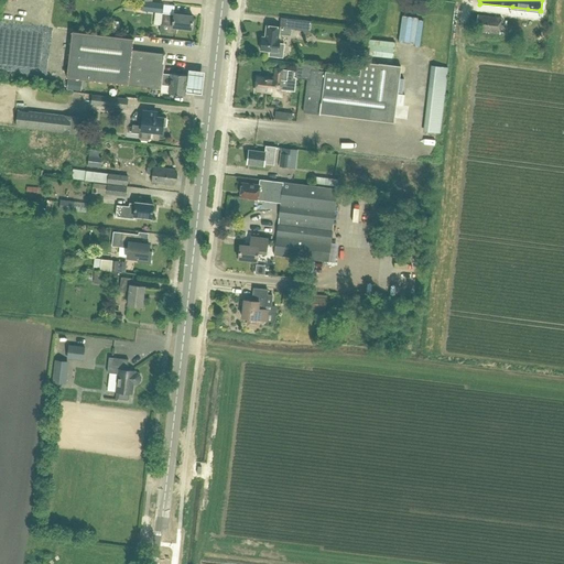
[(143,1),(142,11),(162,13),(163,3),(143,1)]
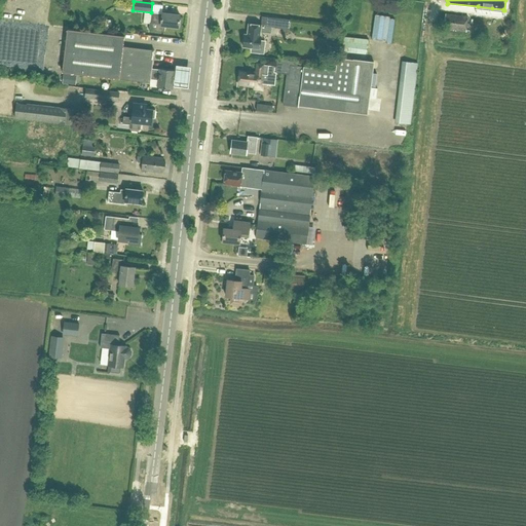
[(151,12),(149,31),(164,33),(164,27),(179,28),(180,15),(162,13),(151,12)]
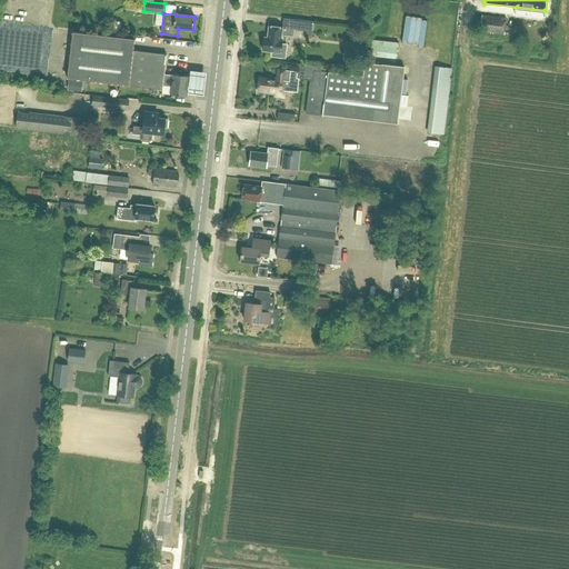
[(298,30),(311,32),(312,22),(299,20),(298,30)]
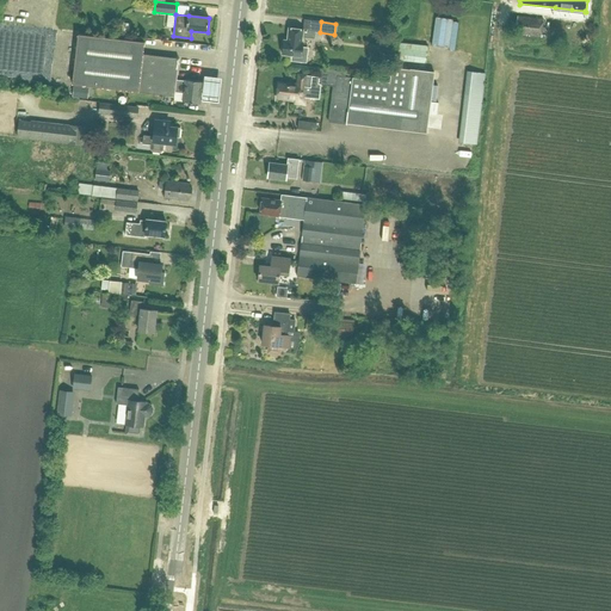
[(129,36),(130,24),(119,23),(118,35),(129,36)]
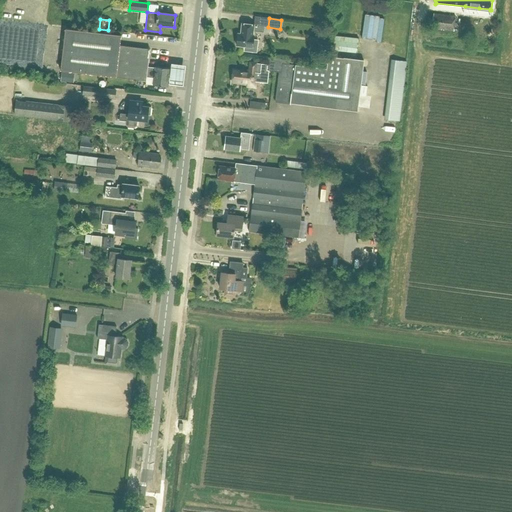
[(263,32),(264,26),(241,23),(240,34),(237,34),(236,46),(244,47),(244,49),(245,51),(254,52),(256,51),(257,42),(256,40),(253,39),(253,35),(252,35),(253,31),(263,32)]
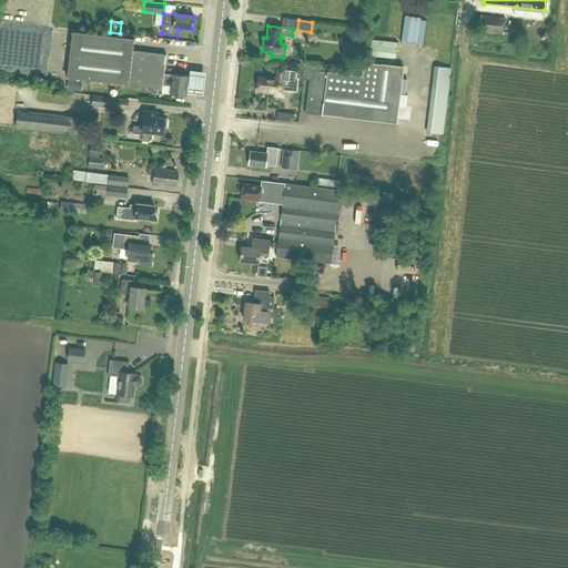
[(172,75),(164,74),(166,54),(133,51),(134,40),(73,32),(68,78),(162,89),(162,85),(171,87),(170,95),(186,97),(189,77),(172,74),(172,75)]
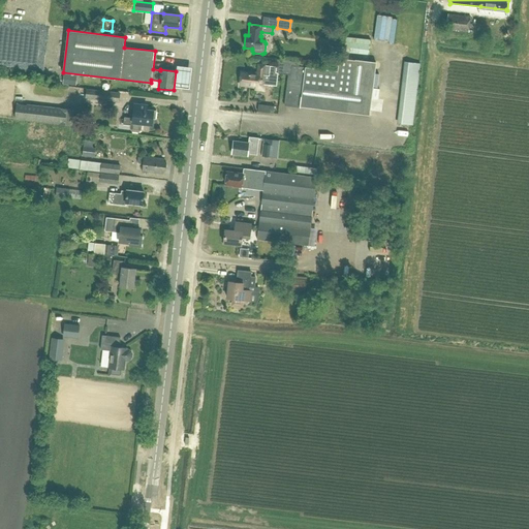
[(284,61),(283,74),(288,75),(284,105),(301,107),(301,106),(369,116),(376,63),(355,60),(355,61),(339,59),(338,71),(299,66),(299,63),(284,61)]
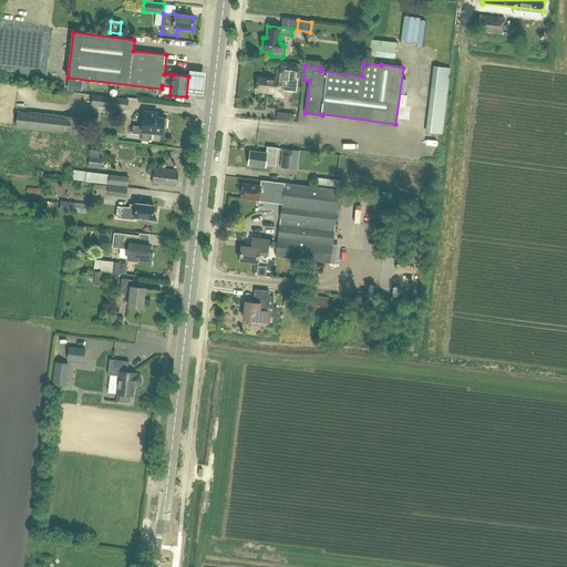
[(434,63),(429,130),(446,131),(452,64),(434,63)]
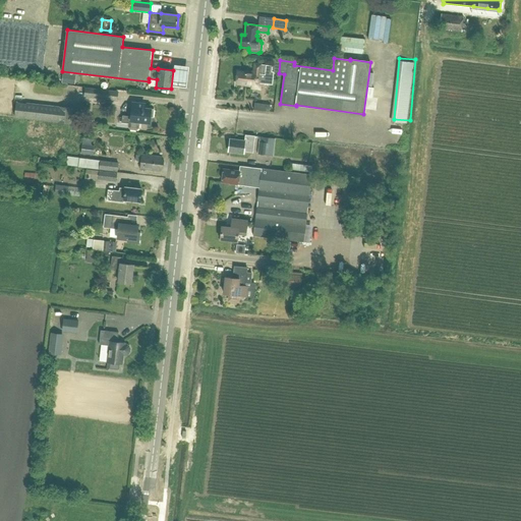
[(279,73),(280,60),(273,59),(272,66),(262,65),(262,64),(254,63),(253,72),(246,71),(246,73),(237,72),(236,83),(244,83),(244,85),(251,87),(251,89),(259,90),(261,83),(272,85),(274,72),(279,73)]
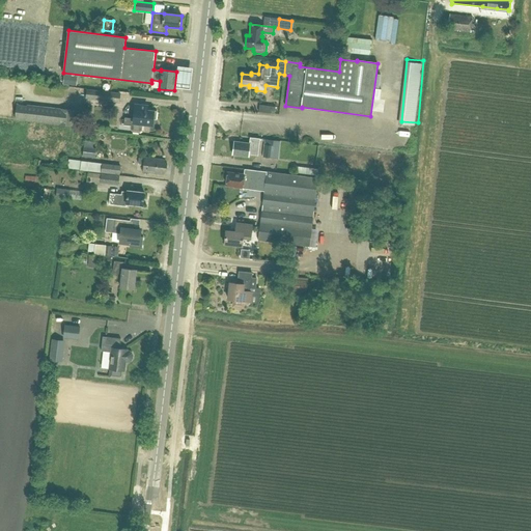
[(194,66),(178,64),(176,86),(191,88),(194,66)]
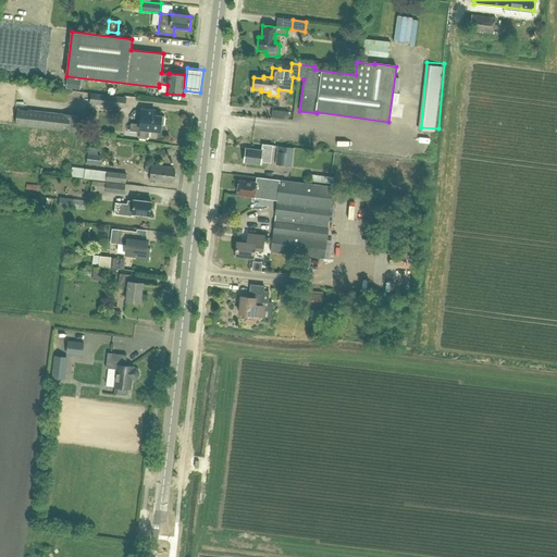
[(81,81),(66,78),(65,88),(79,89),(81,81)]
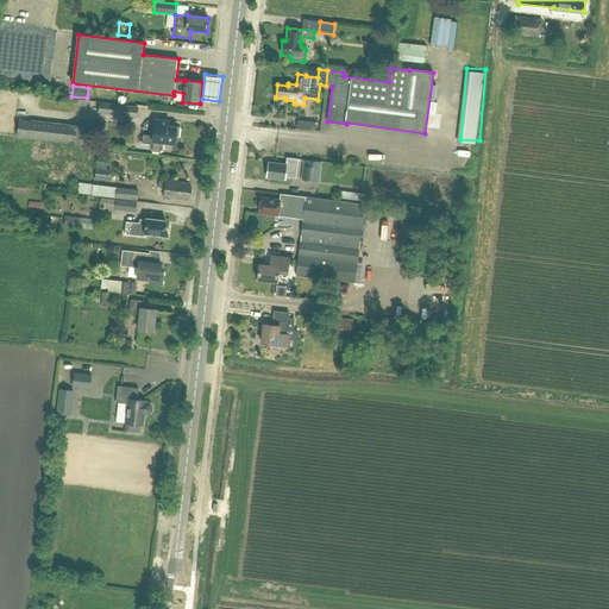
[(137,118),(138,107),(99,102),(99,113),(137,118)]
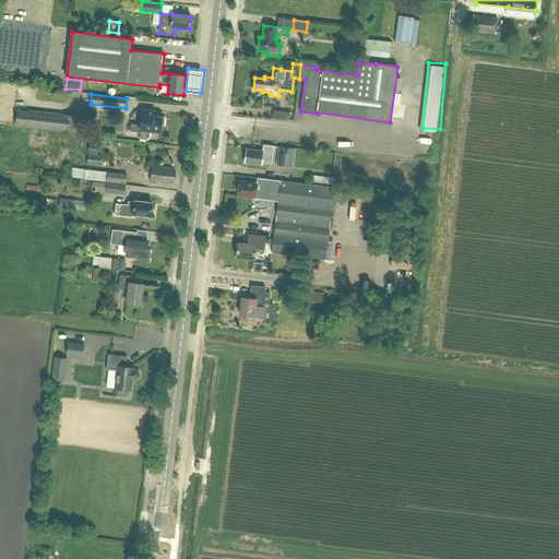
[(28,111),(20,110),(20,109),(18,109),(15,127),(76,133),(79,116),(28,110),(28,111)]
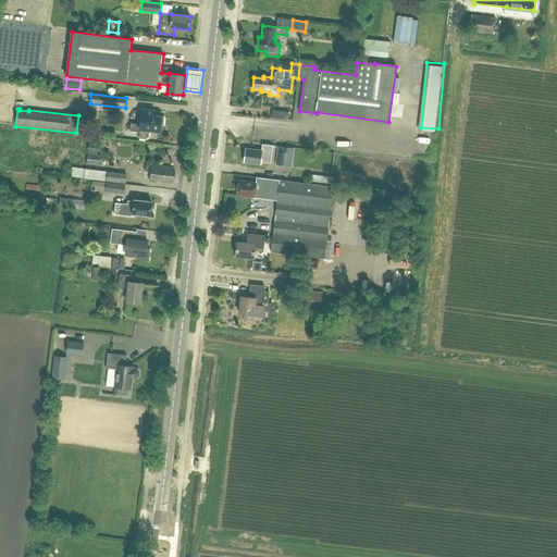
[(160,132),(161,116),(153,115),(155,111),(144,110),(140,111),(139,125),(131,124),(130,132),(138,132),(137,136),(139,138),(146,139),(148,137),(149,131),(160,132)]
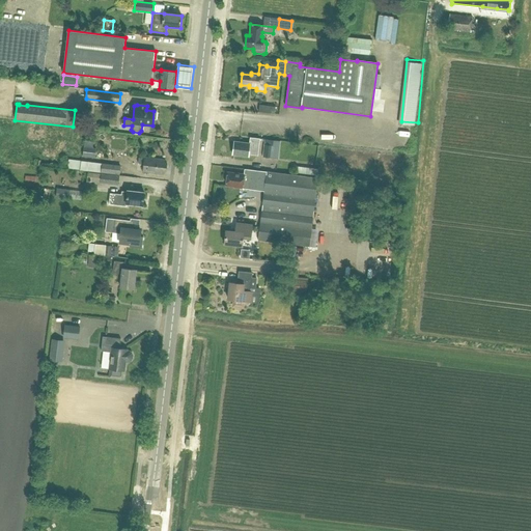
[(275,114),(275,107),(259,105),(258,112),(275,114)]
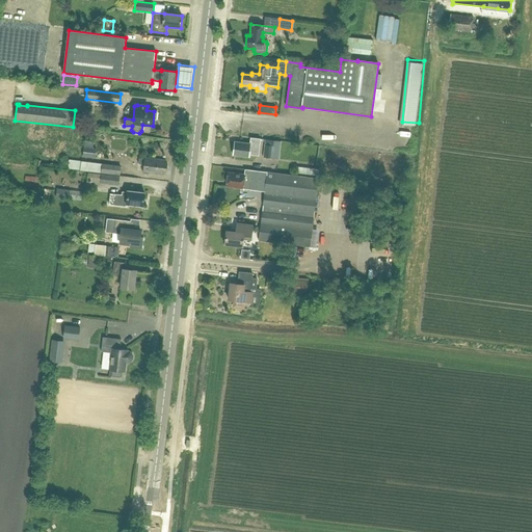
[(259,145),(260,139),(250,137),(249,143),(234,141),(233,155),(248,157),(249,155),(258,156),(260,145),(259,145)]
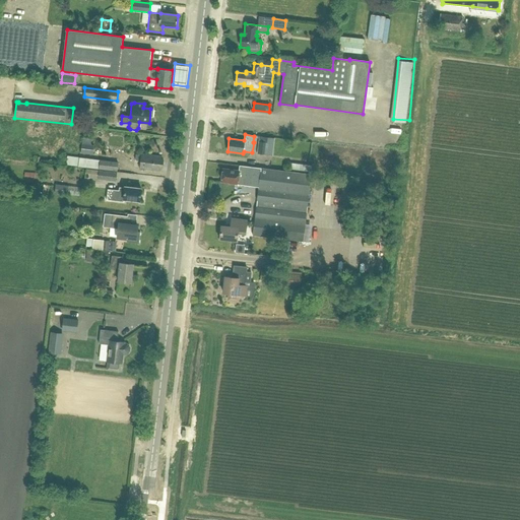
[(92,154),(94,145),(90,145),(91,139),(83,138),(81,153),(92,154)]
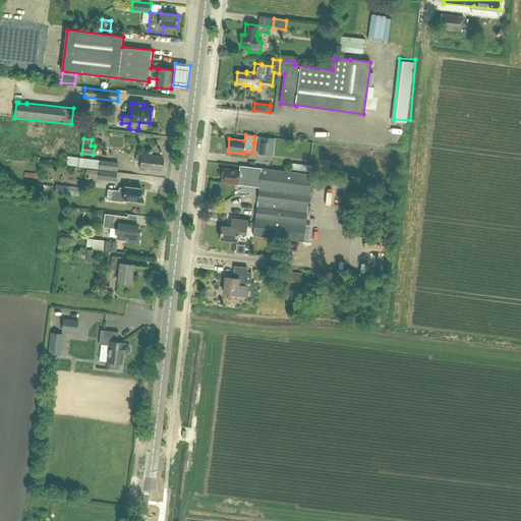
[(268,142),(258,141),(257,154),(267,155),(268,142)]
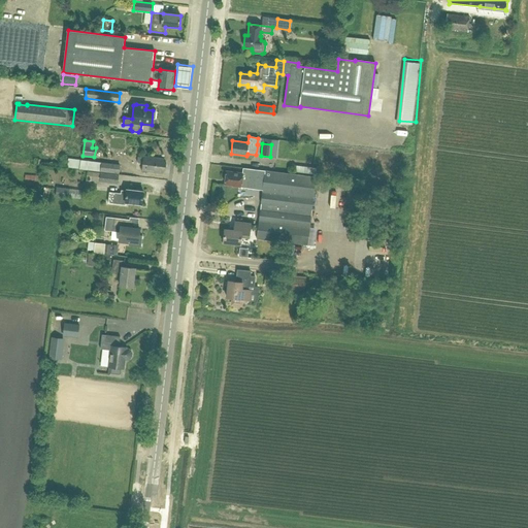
[(165,171),(166,162),(163,162),(164,159),(143,157),(141,171),(162,173),(162,171),(165,171)]
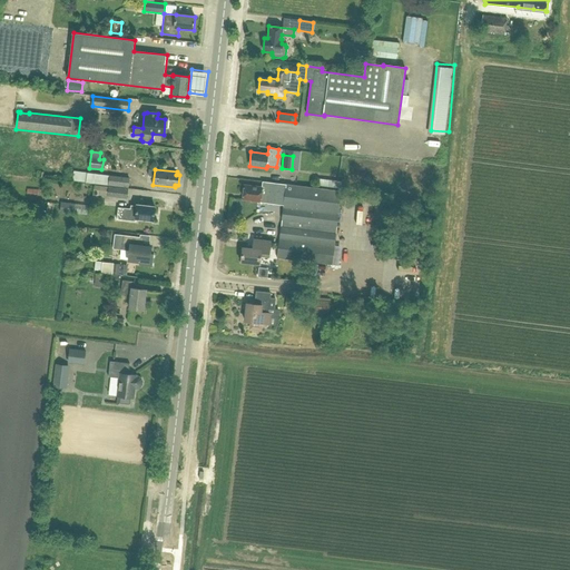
[(128,188),(129,178),(108,176),(74,172),(72,182),(108,186),(128,188)]
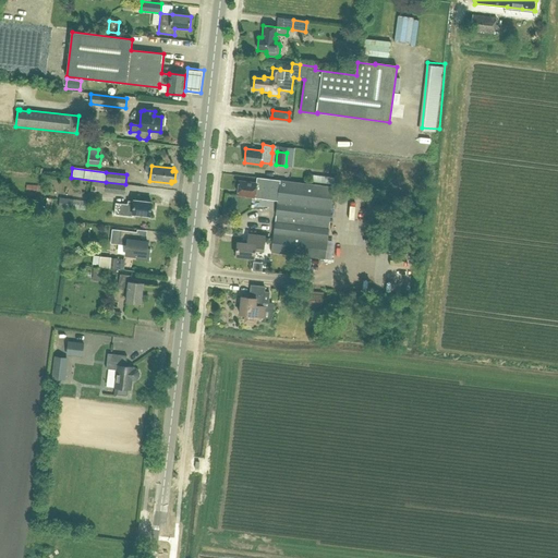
[(270,194),(270,189),(271,187),(273,180),(275,180),(256,178),(256,183),(239,181),(237,195),(246,196),(246,197),(255,198),(255,195),(264,196),(265,194),(270,194)]
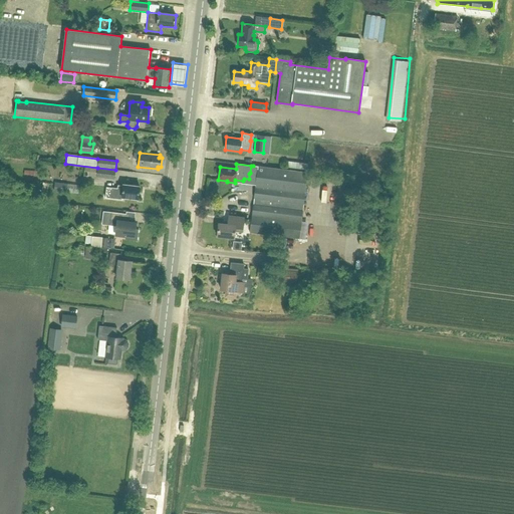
[(250,173),(249,174),(257,175),(250,233),(299,239),(307,173),(253,166),(251,166),(250,173)]
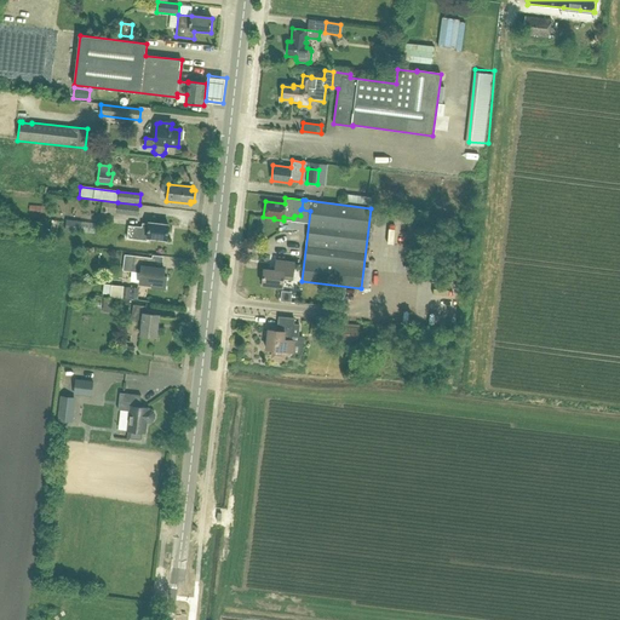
[(138,217),(139,206),(103,201),(102,212),(116,213),(138,217)]
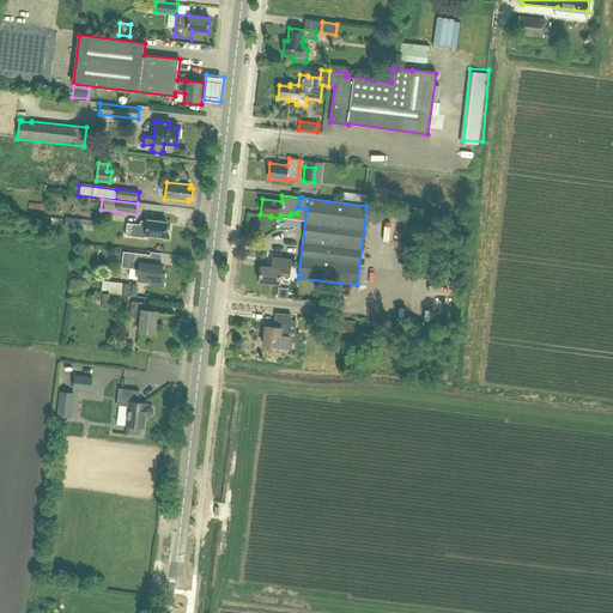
[(414,237),(417,217),(404,216),(402,235),(414,237)]
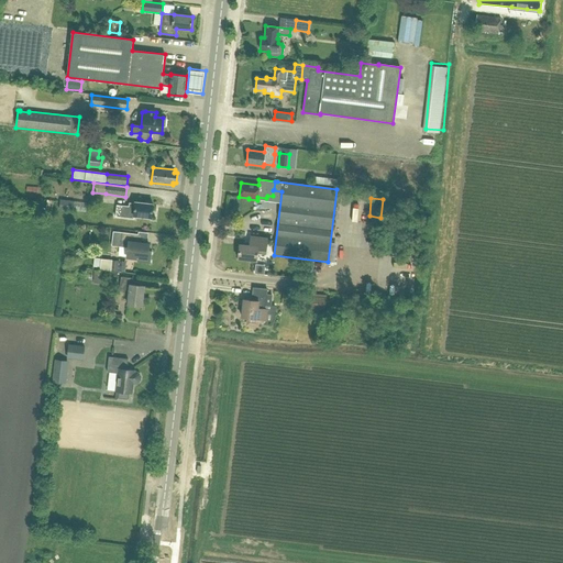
[(134,202),(134,203),(129,203),(128,207),(116,206),(114,218),(134,220),(134,217),(152,218),(153,205),(134,202)]
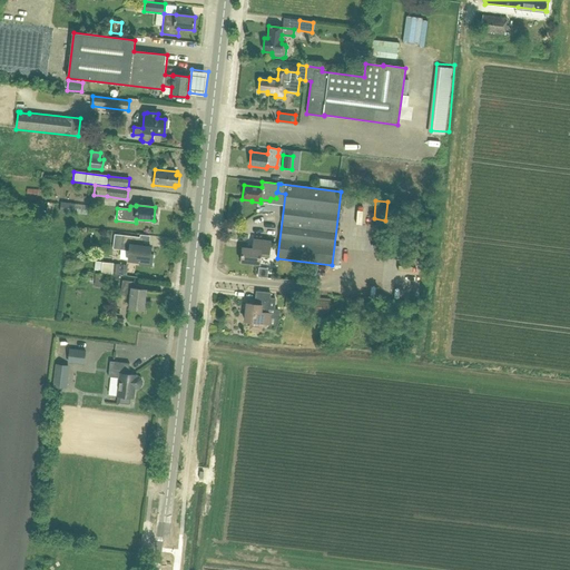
[(151,266),(153,255),(150,255),(151,246),(143,246),(144,237),(115,235),(114,249),(128,251),(127,261),(140,262),(139,265),(151,266)]
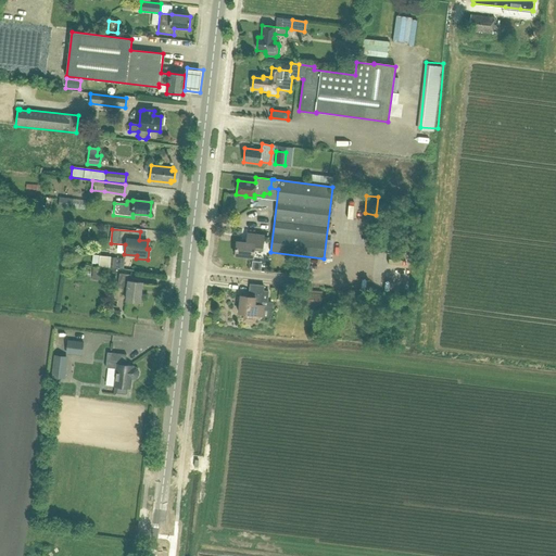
[(262,250),(264,235),(248,234),(247,242),(237,241),(235,256),(253,257),(254,250),(262,250)]
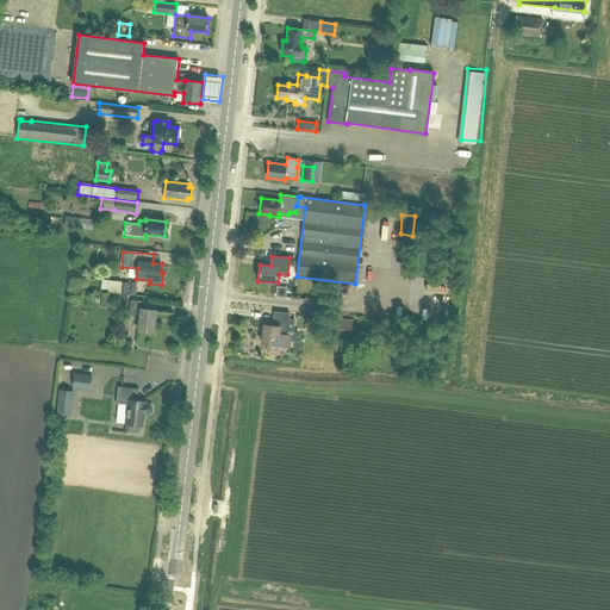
[(136,296),(137,284),(110,281),(109,293),(136,296)]
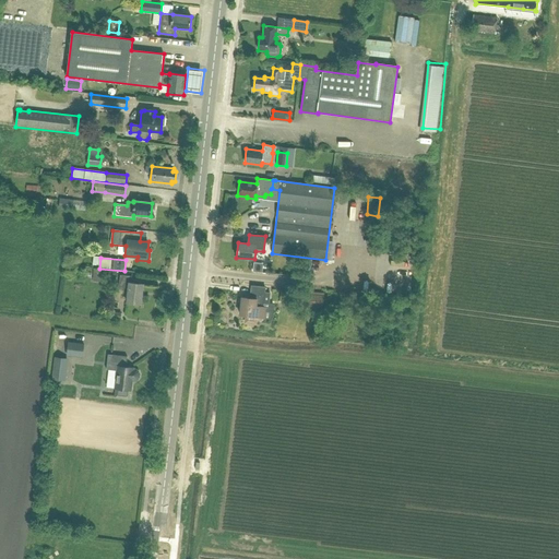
[(94,281),(102,282),(103,270),(94,269),(94,281)]
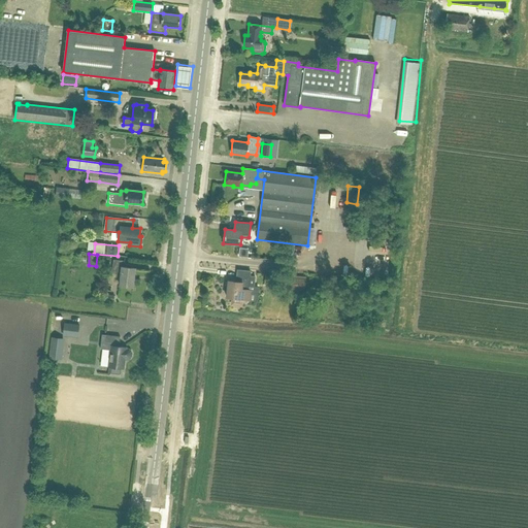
[(133,288),(135,268),(124,267),(125,261),(113,260),(111,272),(121,273),(119,287),(133,288)]
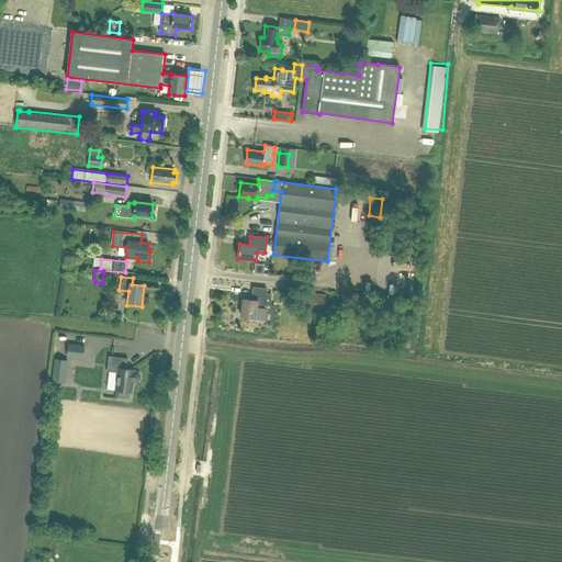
[(253,288),(251,300),(243,300),(240,317),(246,317),(246,323),(247,325),(255,326),(257,324),(258,318),(273,321),(276,306),(270,305),(271,295),(266,294),(267,289),(253,288)]
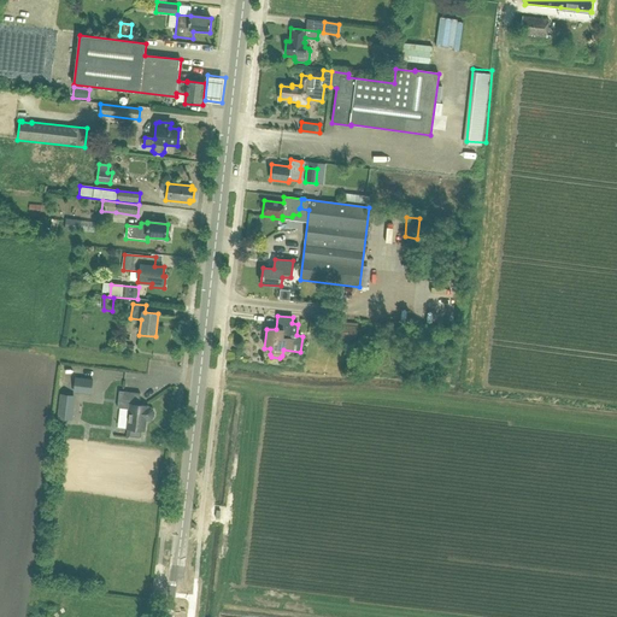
[(356,340),(357,327),(333,324),(331,338),(356,340)]
